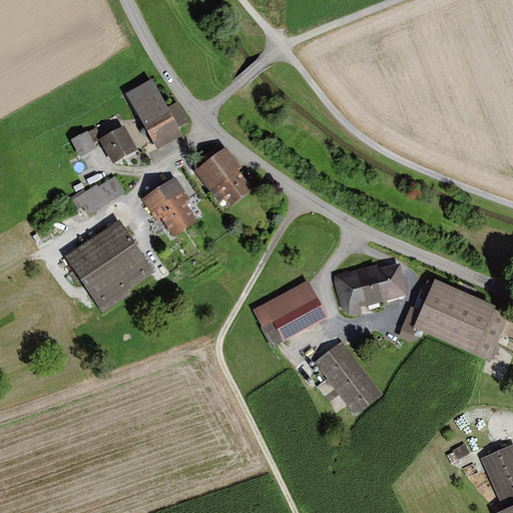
[(152,83),(127,97),(157,150),(182,137),(152,83)]
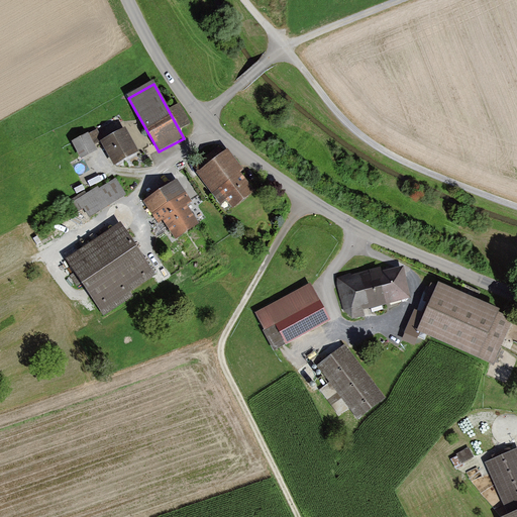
[(114,168),(138,153),(125,129),(114,136),(100,143),(114,168)]
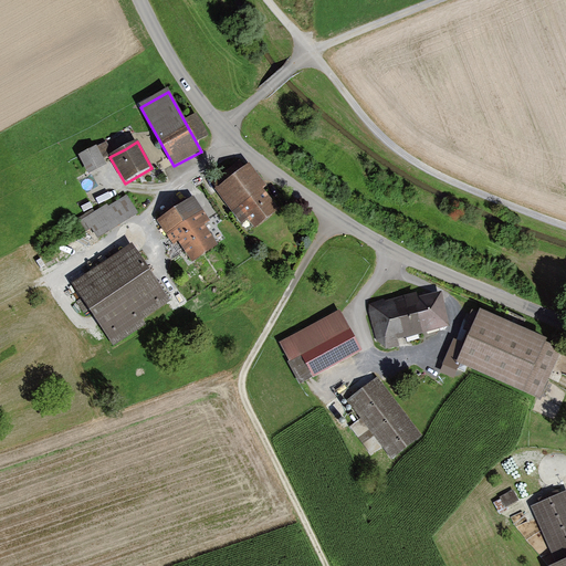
[(96,146),(79,156),(90,175),(107,166),(96,146)]
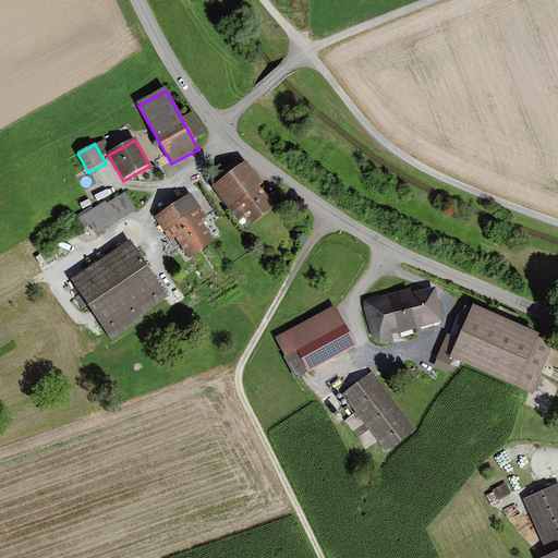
[(234,160),(206,182),(245,231),(275,208),(259,189),(263,185),(245,162),(240,168),(234,160)]
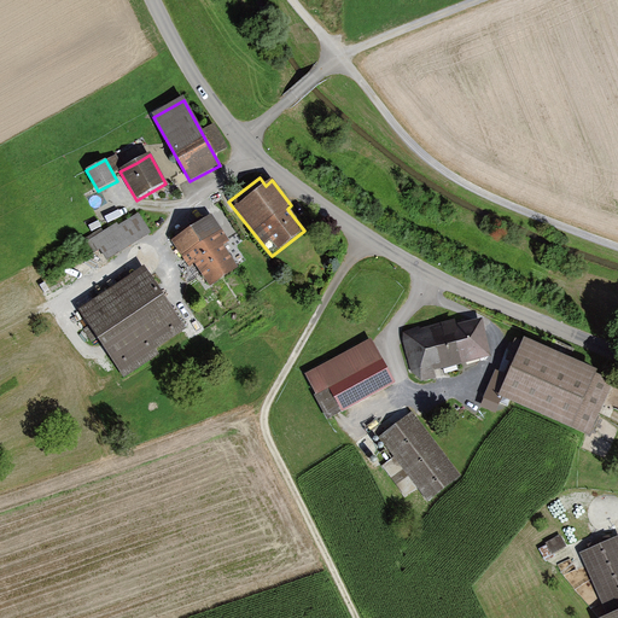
[(100,266),(152,235),(139,213),(118,225),(117,222),(86,242),(100,266)]
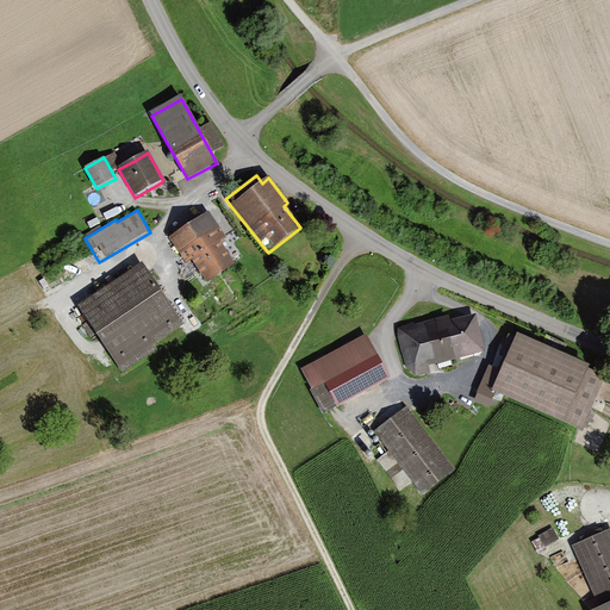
[(191,261),(207,285),(236,266),(221,243),(228,240),(219,228),(209,211),(168,237),(186,265),(191,261)]
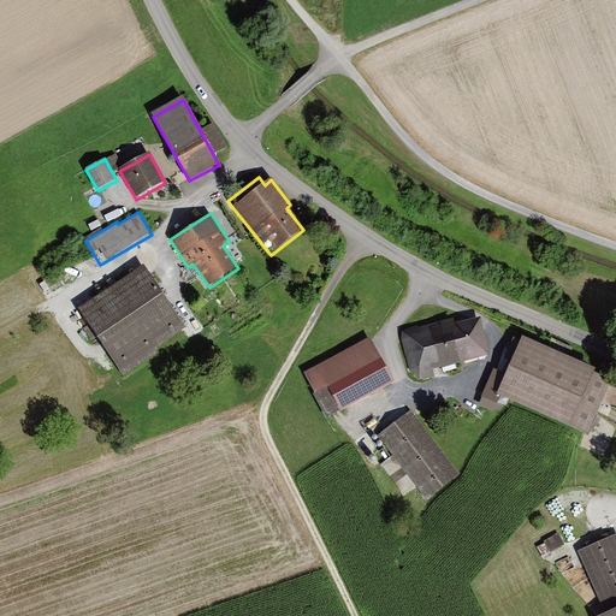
[(124,375),(159,353),(155,348),(183,329),(143,268),(81,311),(124,375)]
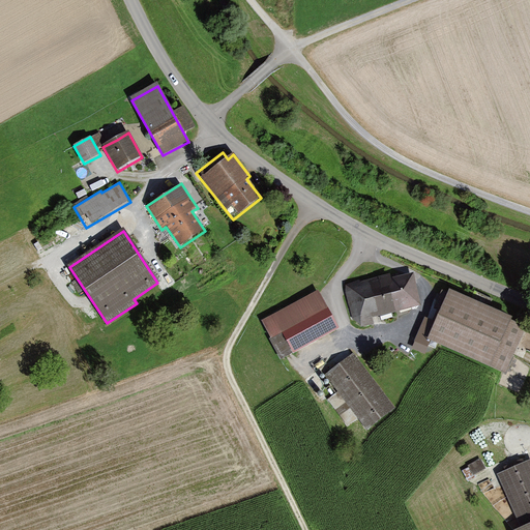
[(372,318),(421,306),(414,274),(391,280),(391,277),(346,287),(352,320),(361,327),(373,325),(372,318)]
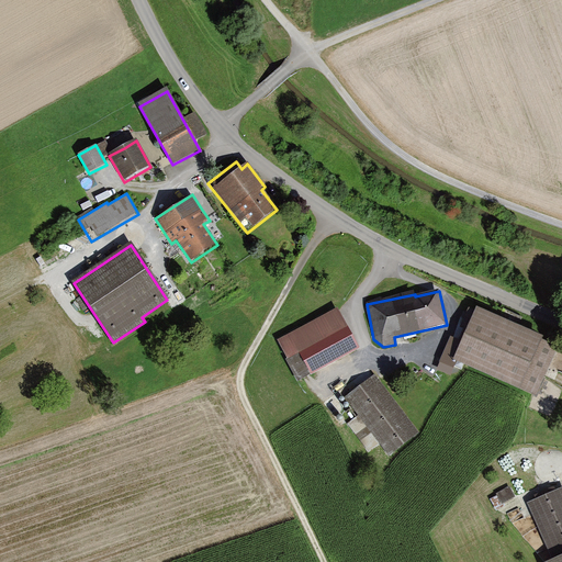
[(337,308),(278,341),(300,382),(359,349),(337,308)]
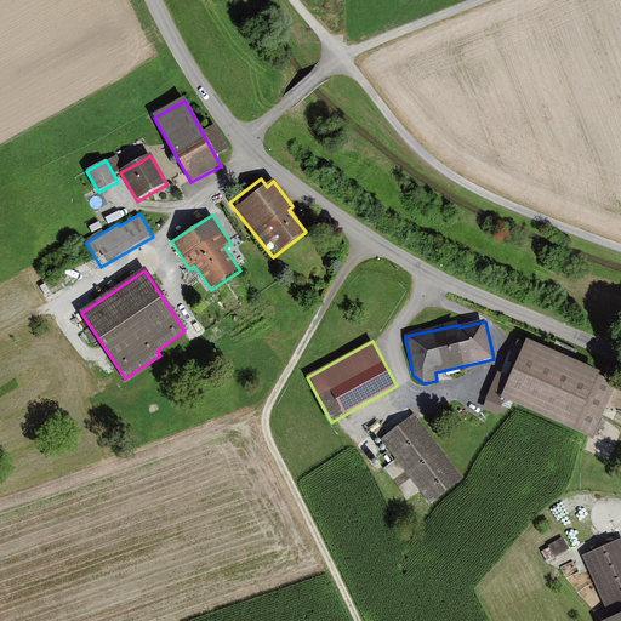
[(600,375),(525,342),(501,398),(593,438),(616,386),(599,379),(600,375)]
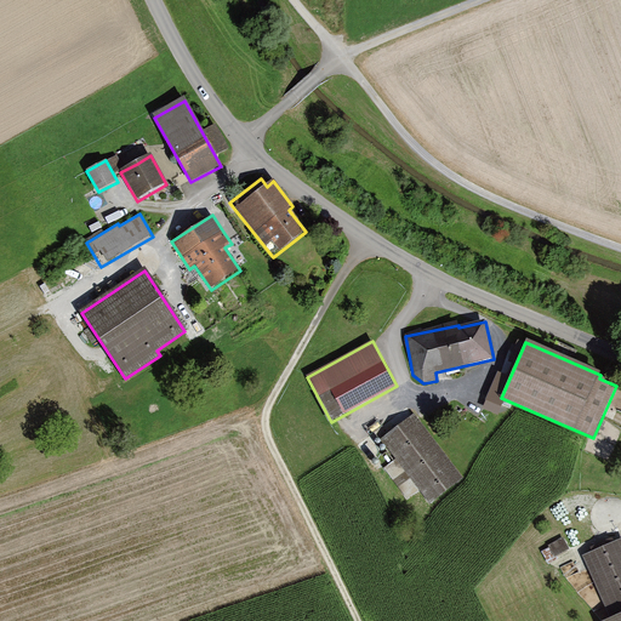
[(491,377),(478,394),(489,403),(502,387),(491,377)]
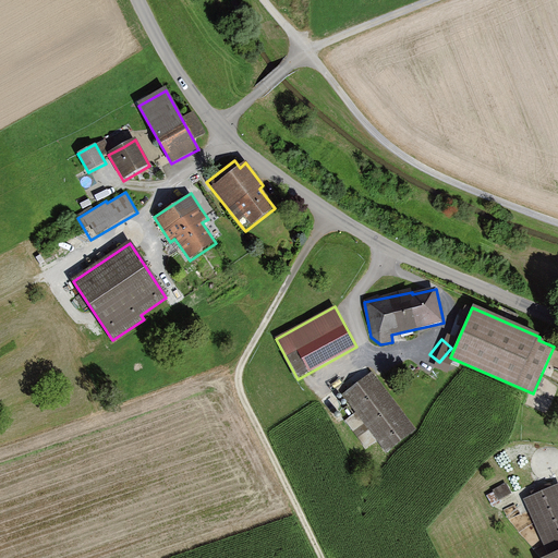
[(414,431),(373,374),(343,395),(358,414),(348,421),(366,446),(378,438),(387,450),(414,431)]
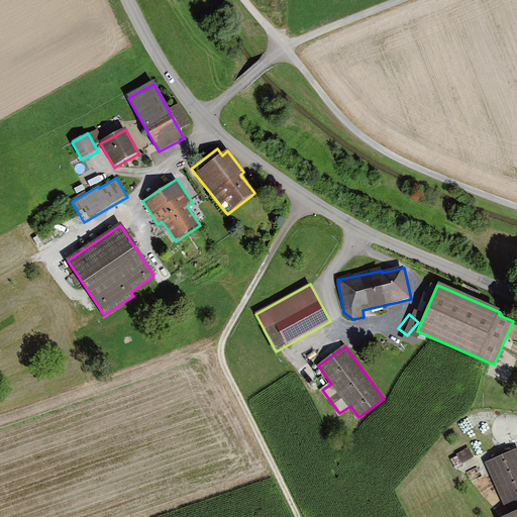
[(504,516),(516,516),(516,448),(484,463),(508,516),(504,516)]
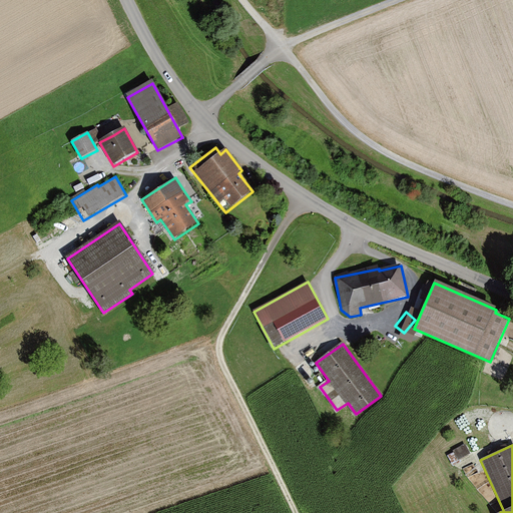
[(449,455),(453,464),(469,455),(465,446),(449,455)]
